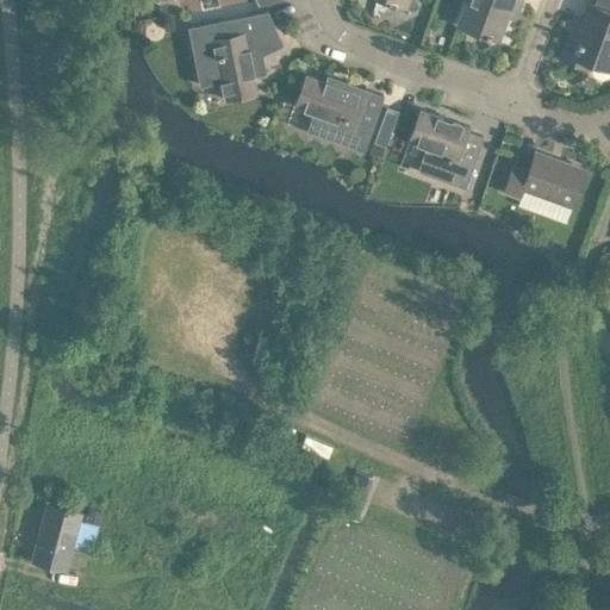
[(466,0),(458,23),(498,38),(510,7),(517,8),(520,0),(466,0)]
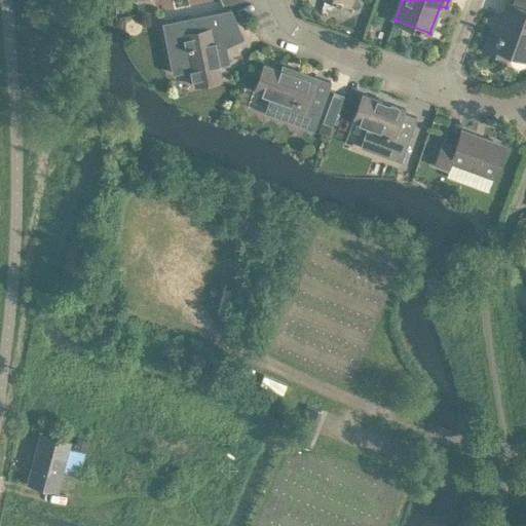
[(525,0),(514,0),(513,3),(508,1),(496,32),(490,30),(484,49),(508,59),(510,52),(525,59),(525,0)]
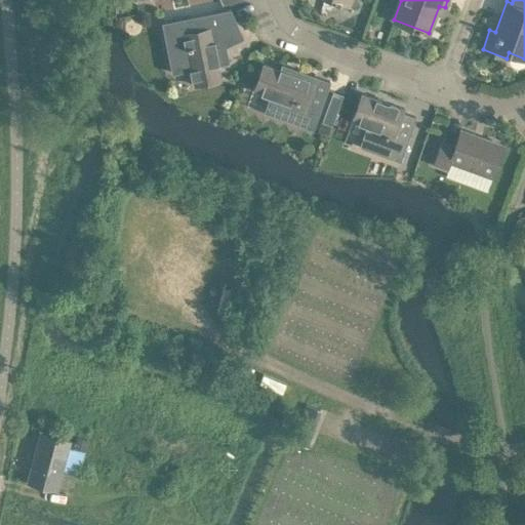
[(243,39),(230,9),(163,22),(172,72),(191,69),(194,85),(221,79),(218,64),(229,62),(226,47),(243,39)]
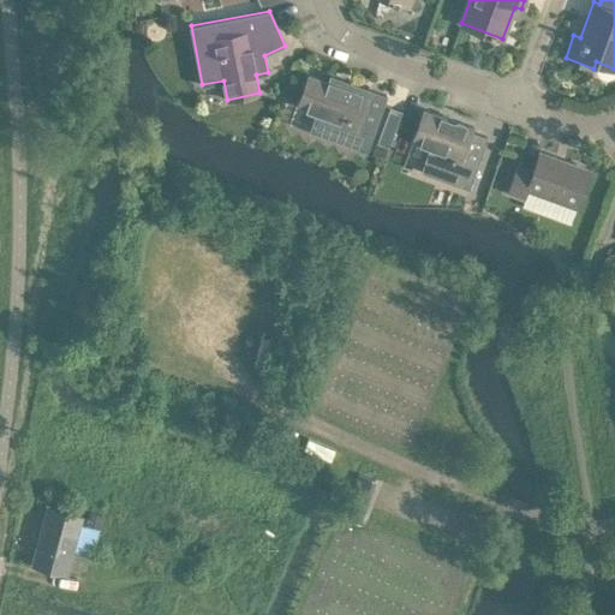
[(339,78),(336,84),(308,73),(297,103),(316,111),(310,130),(366,150),(387,95),(339,78)]
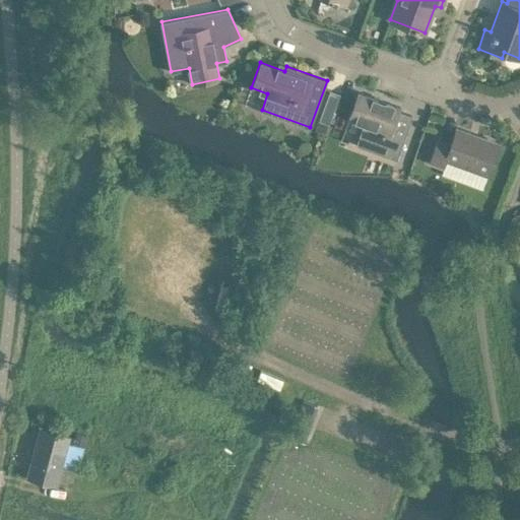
[(364,123),(356,144),(396,158),(411,116),(399,111),(400,108),(358,91),(348,118),(364,123)]
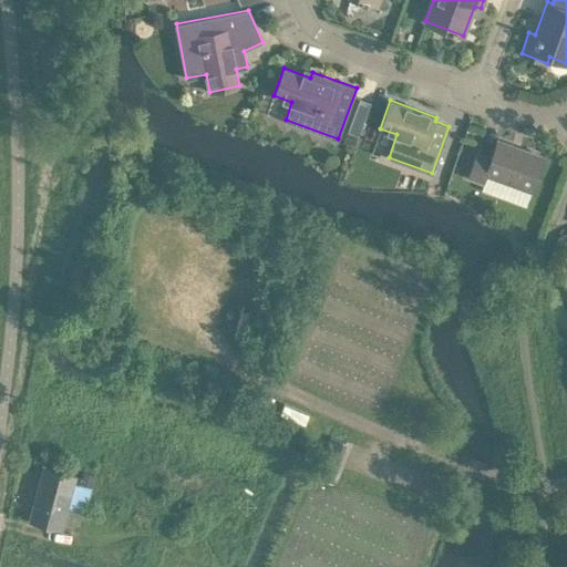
[(347,131),(343,142),(353,146),(358,135),(348,131),(347,131)]
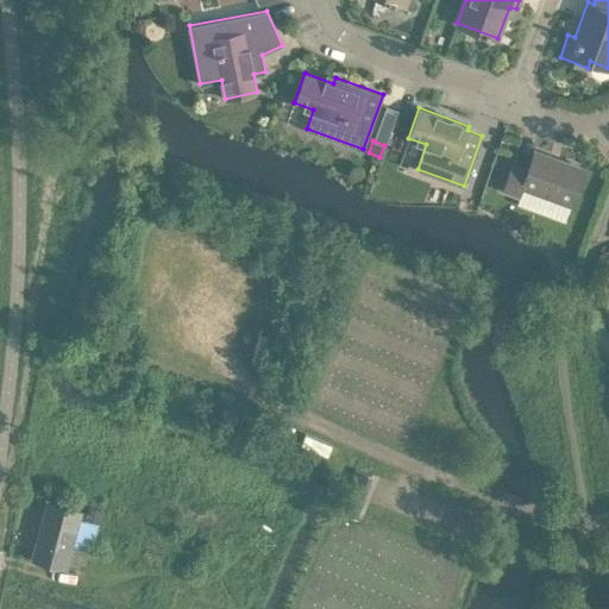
[(513,163),(503,190),(569,214),(571,205),(585,168),(534,149),(527,169),(513,163)]
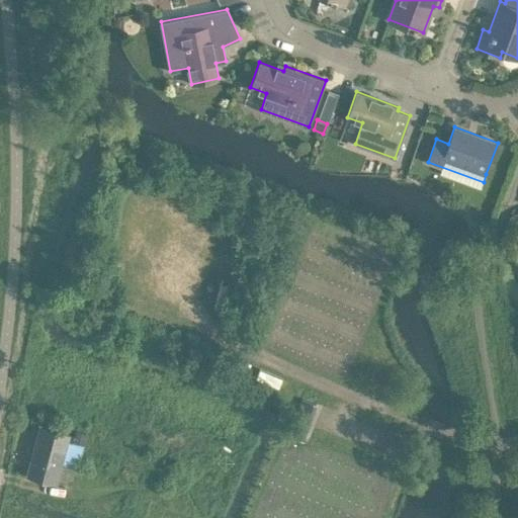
[(303,399),(298,408),(313,413),(317,404),(303,399)]
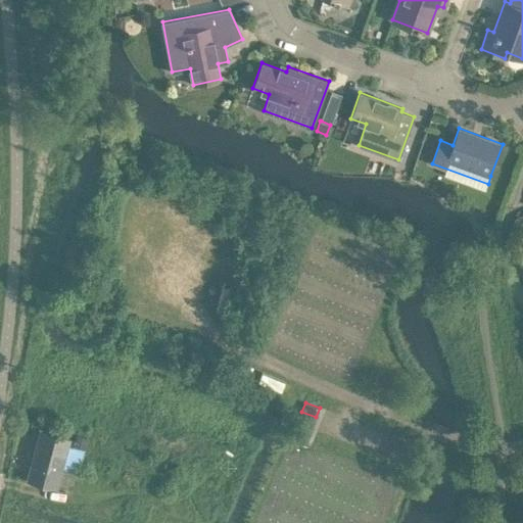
[(295,429),(292,439),(305,444),(310,435),(295,429)]
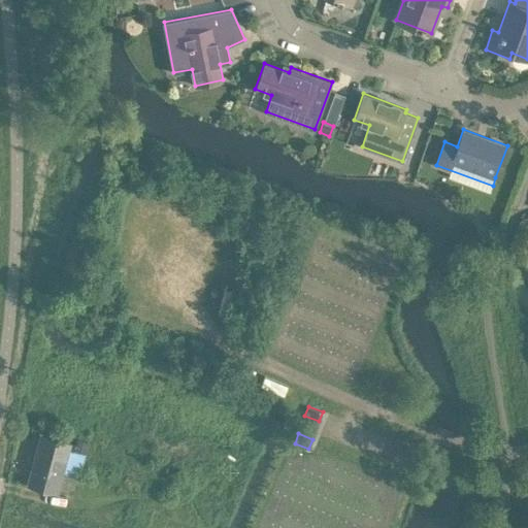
[(28,485),(58,492),(71,442),(41,434),(28,485)]
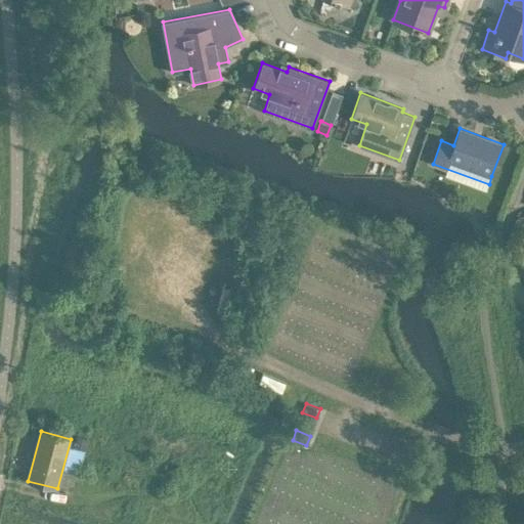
[(74,436),(72,444),(74,447),(85,450),(88,448),(90,440),(74,436)]
